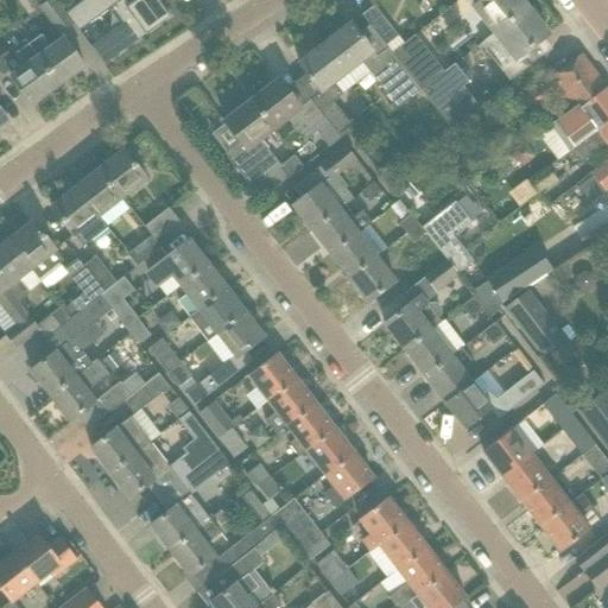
[(50,0),(39,7),(58,35),(73,25),(55,0),(50,0)]
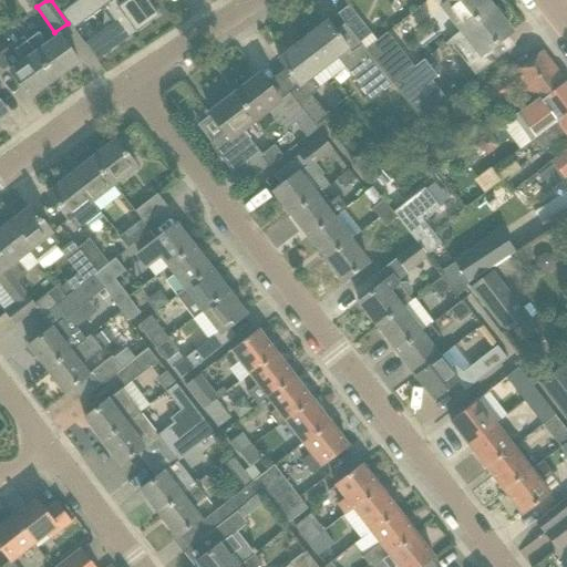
[(78,0),(61,13),(73,30),(102,8),(111,0),(78,0)]
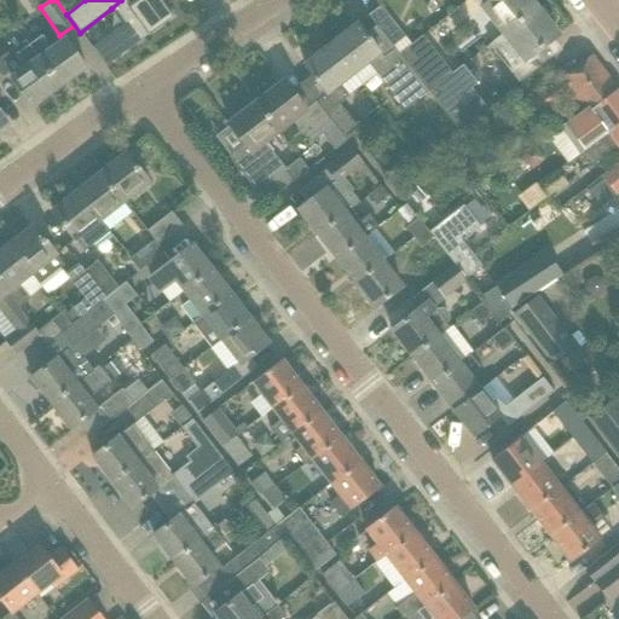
[(172,18),(158,0),(157,0),(151,5),(146,0),(121,0),(111,9),(123,25),(92,48),(105,67),(172,18)]
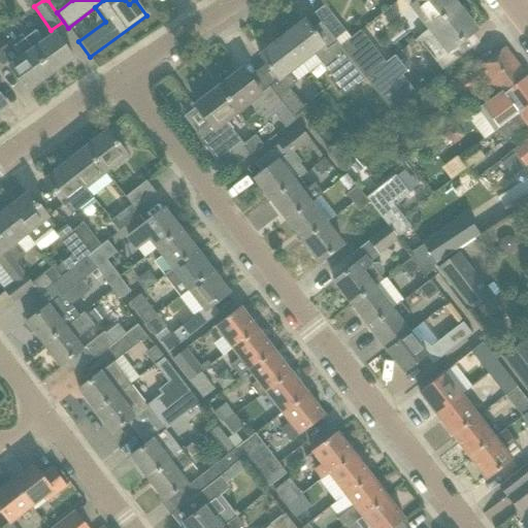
[(419,0),(411,6),(429,28),(457,6),(452,0),(419,0)]
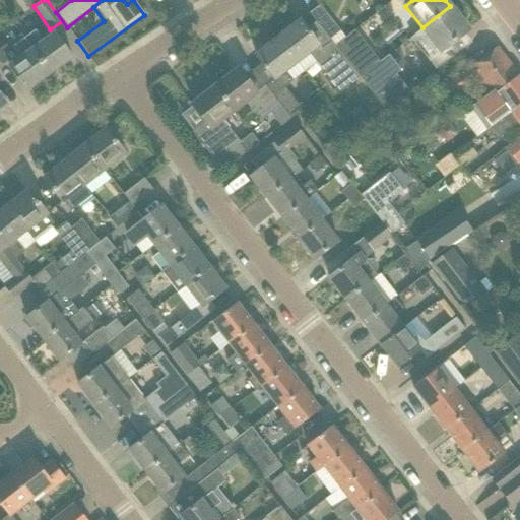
[(309,13),(322,29),(330,40),(340,31),(320,5),(309,13)]
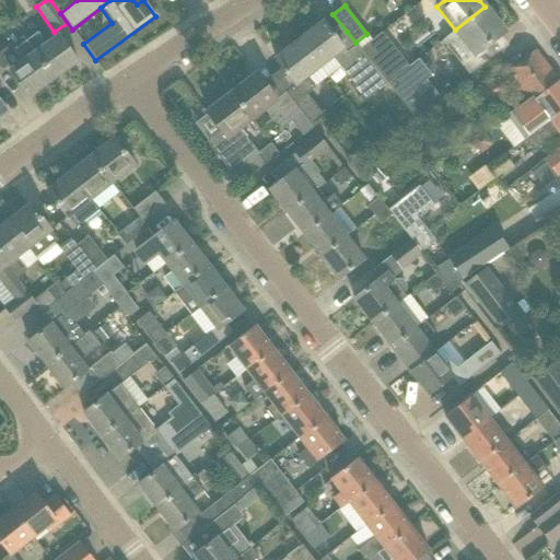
[(485,7),(455,30),(455,31),(445,38),(465,63),(504,32),(485,7)]
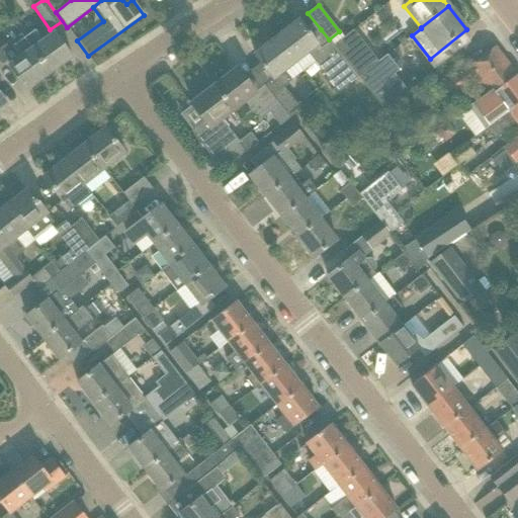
[(298,20),(276,37),(303,71),(315,62),(337,91),(357,76),(333,46),(330,41),(321,49),(298,20)]
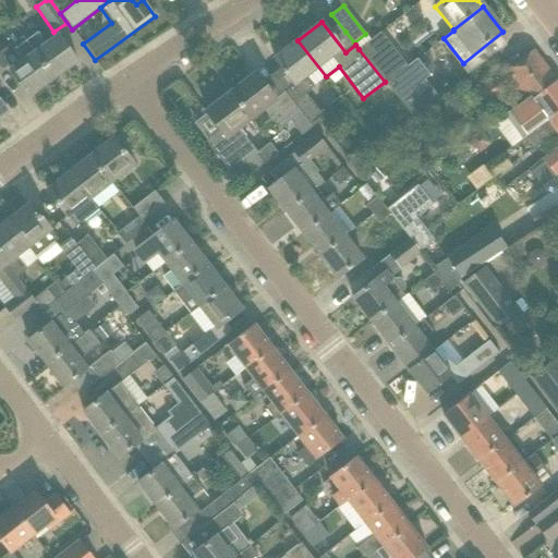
[(38,32),(25,40),(53,79),(77,61),(64,44),(58,34),(46,43),(38,32)]
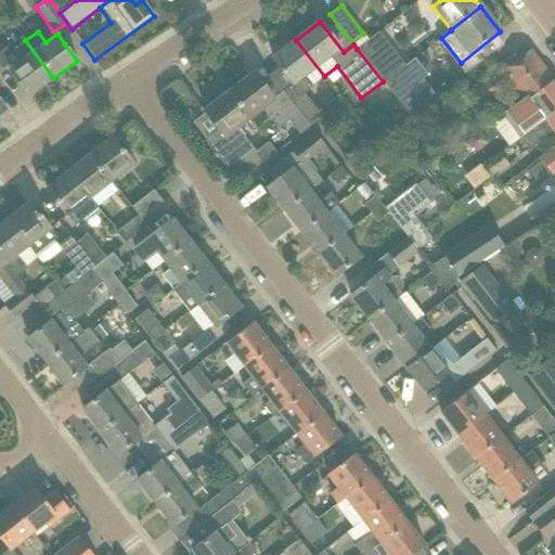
[(378,31),(357,49),(383,81),(384,82),(396,73),(381,54),(389,47),(378,31)]
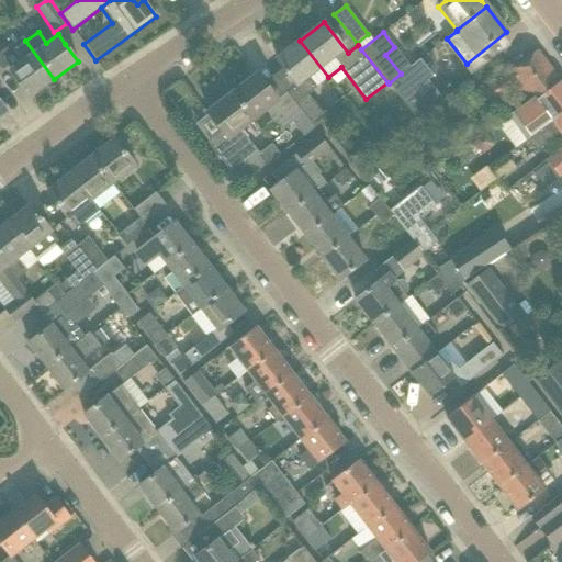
[(8,65),(7,66),(9,70),(17,79),(29,97),(54,79),(25,41),(24,38),(12,48),(19,57),(8,65)]
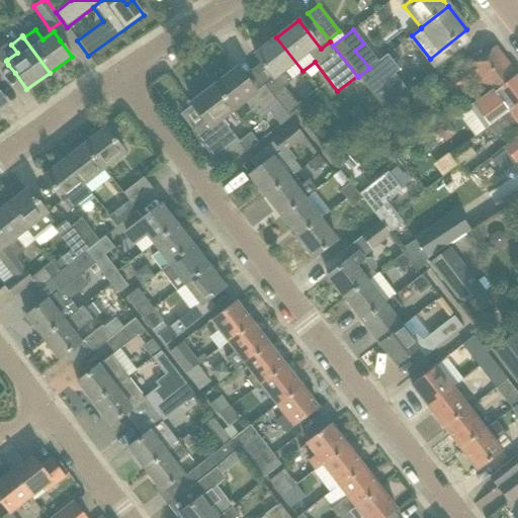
[(272,78),(264,85),(289,118),(295,113),(298,117),(308,111),(299,102),(297,104),(283,87),(290,81),(303,71),(276,37),(254,55),(272,78)]
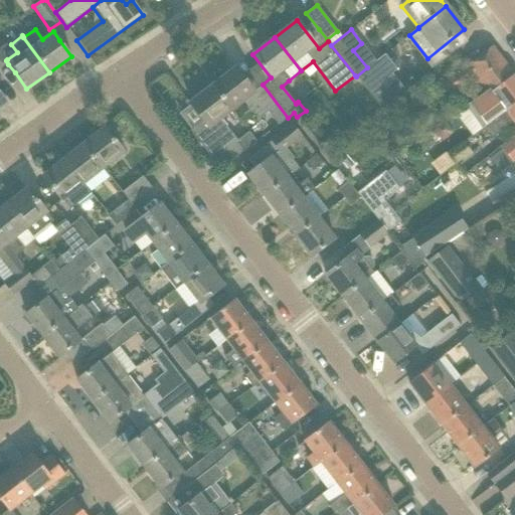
[(474,76),(485,92),(486,92),(512,72),(492,46),(439,87),(447,98),(474,76)]
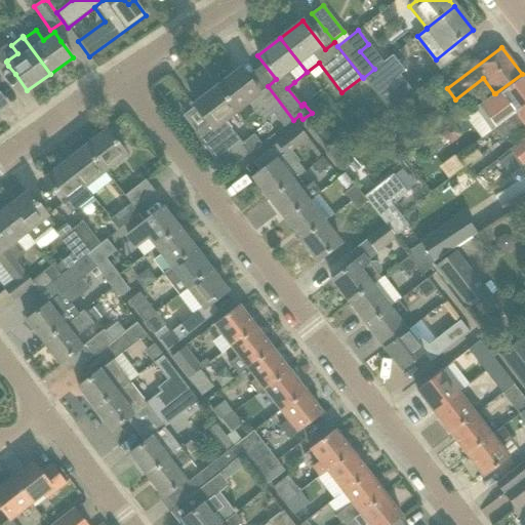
[(374,70),(374,69),(363,78),(387,110),(400,99),(388,84),(393,80),(380,65),(374,70)]
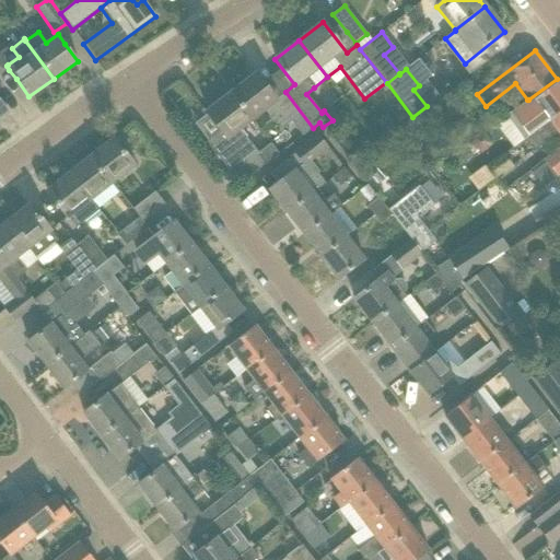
[(256,73),(232,93),(251,118),(263,108),(279,130),(290,121),(303,136),(313,128),(286,92),(276,98),(256,73)]
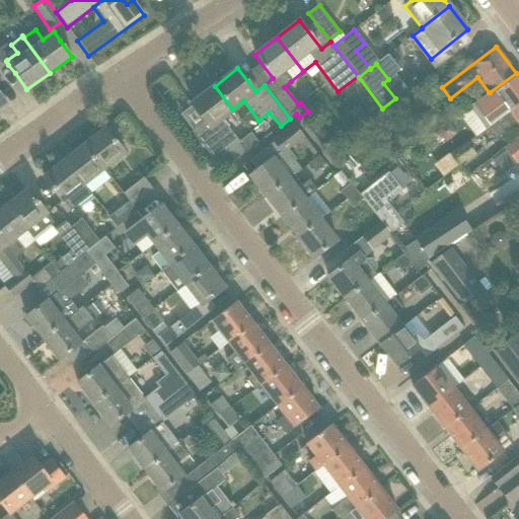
[(474,137),(485,129),(518,102),(518,77),(516,73),(490,92),(489,92),(473,103),(468,107),(458,115),(474,137)]
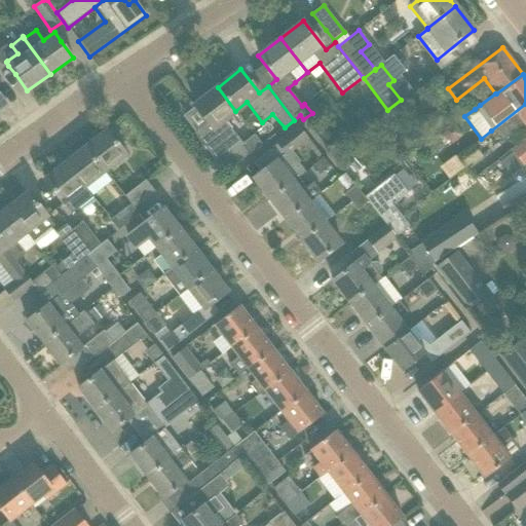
[(235,111),(218,87),(194,105),(208,123),(194,134),(215,160),(221,155),(231,168),(262,145),(254,135),(242,144),(239,140),(224,119),(235,111)]
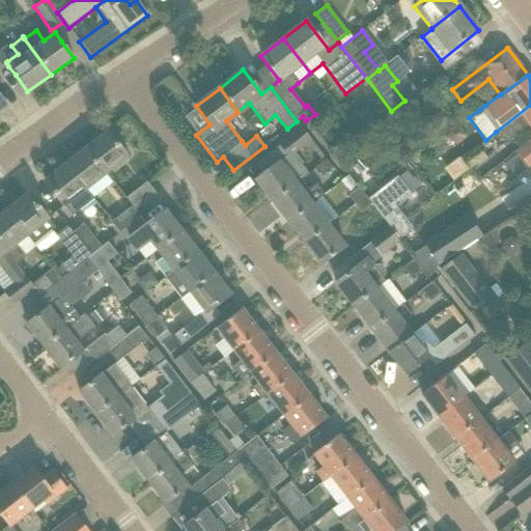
[(528,128),(530,131),(530,105),(496,132),(505,144),(528,128)]
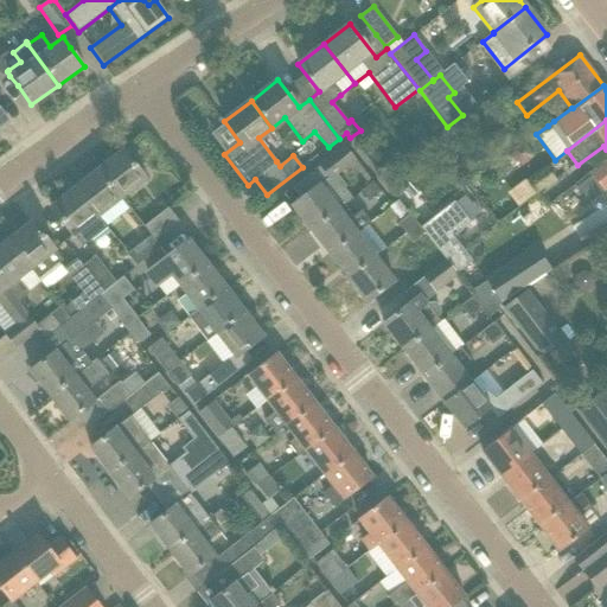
[(420,125),(408,132),(416,145),(428,136),(420,125)]
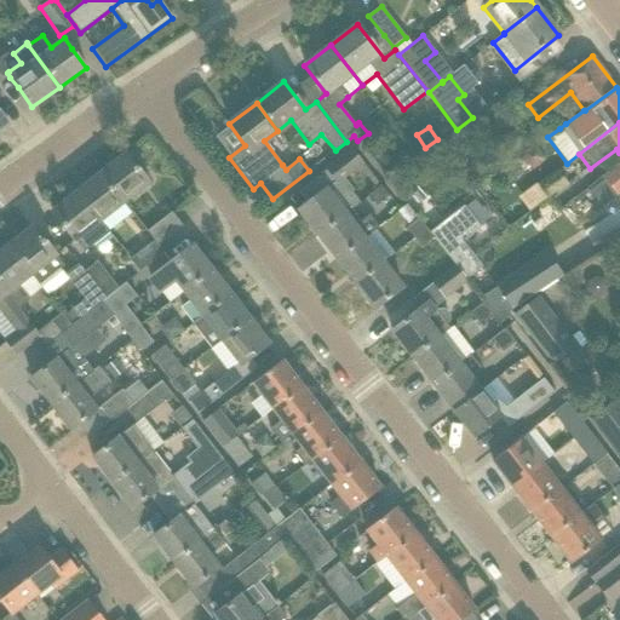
[(327,170),(338,184),(365,165),(351,149),(327,170)]
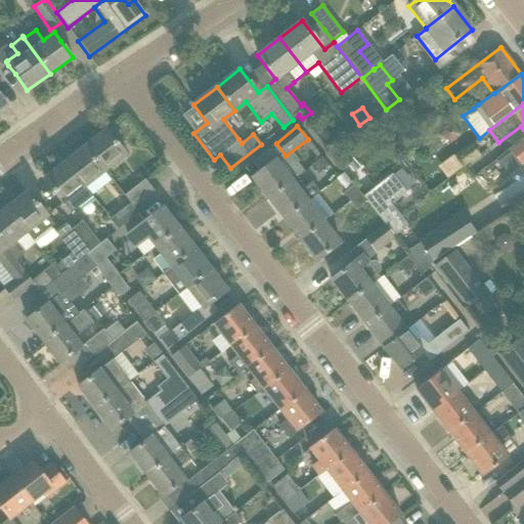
[(106,130),(85,146),(104,171),(126,155),(106,130)]
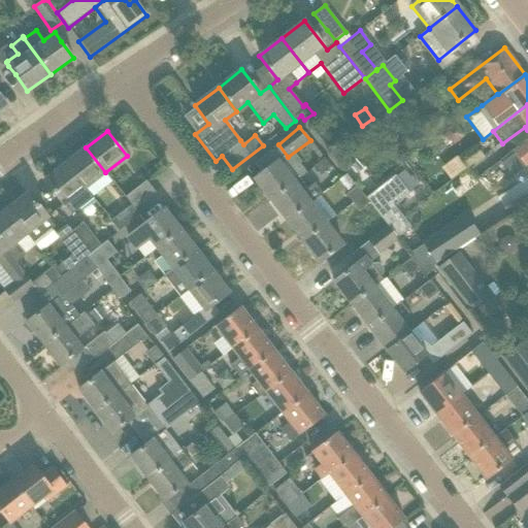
[(527,138),(514,150),(525,165),(527,162),(527,138)]
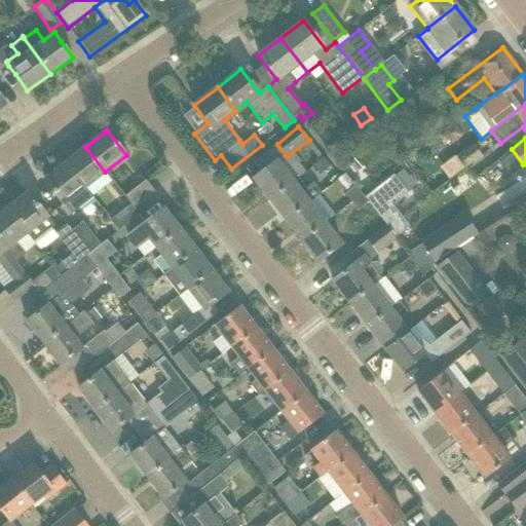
[(474,144),(456,157),(463,166),(481,153),(474,144)]
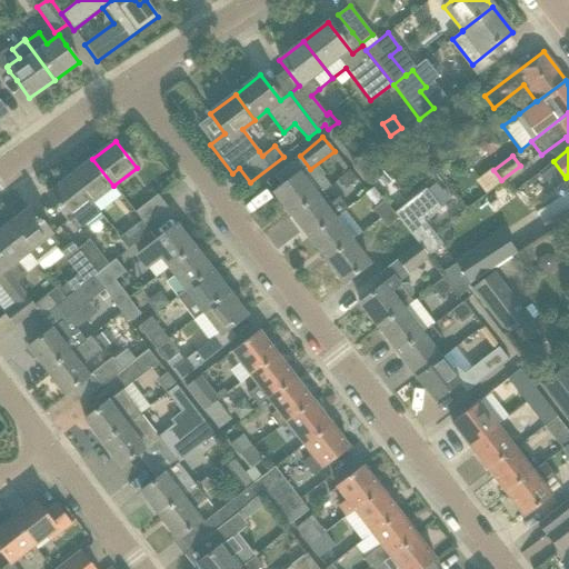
[(92,159),(70,177),(91,203),(91,202),(113,186),(92,159)]
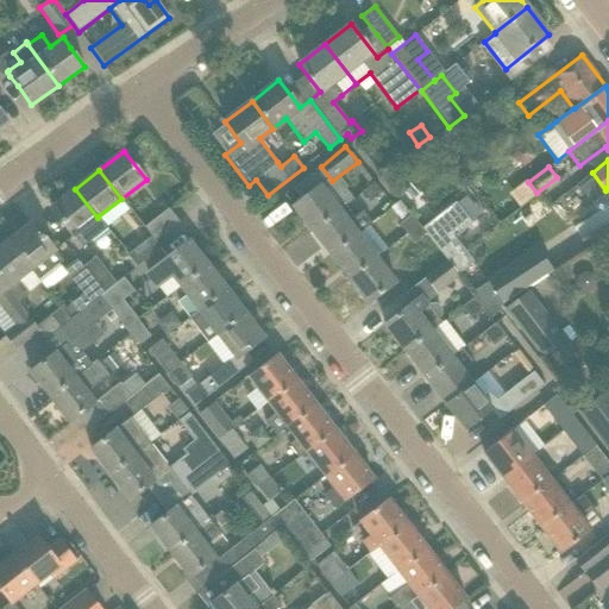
[(362,193),(369,202),(381,193),(374,183),(362,193)]
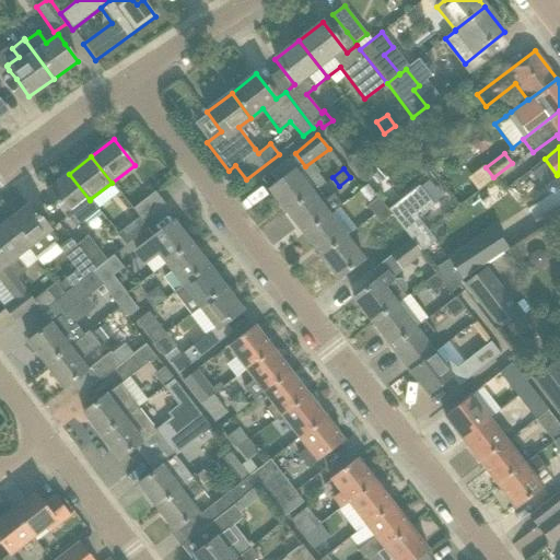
[(269,190),(287,212),(312,193),(312,194),(325,184),(316,173),(303,182),(294,171),(269,190)]
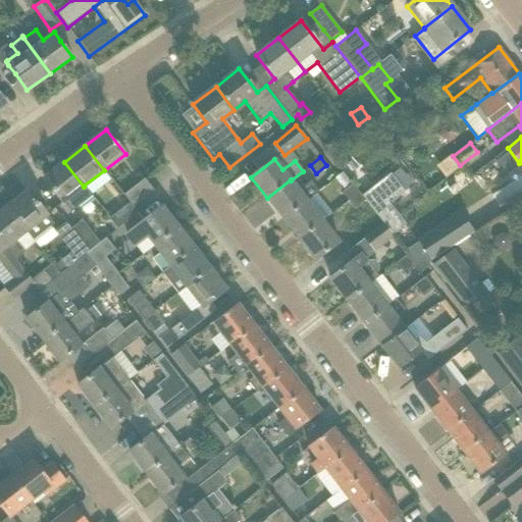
[(352,159),(345,165),(352,172),(358,167),(352,159)]
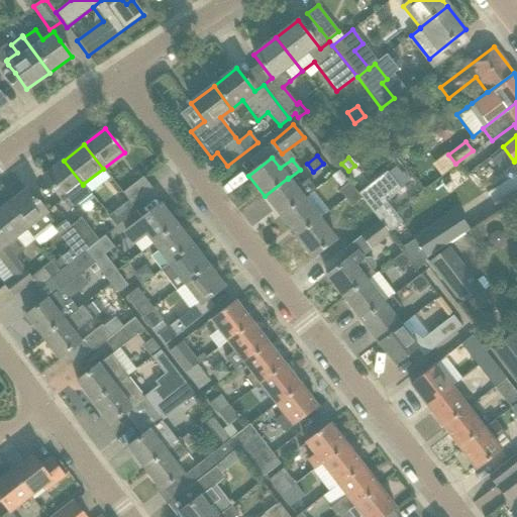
[(83,185),(64,161),(43,176),(70,210),(91,194),(83,184),(83,185)]
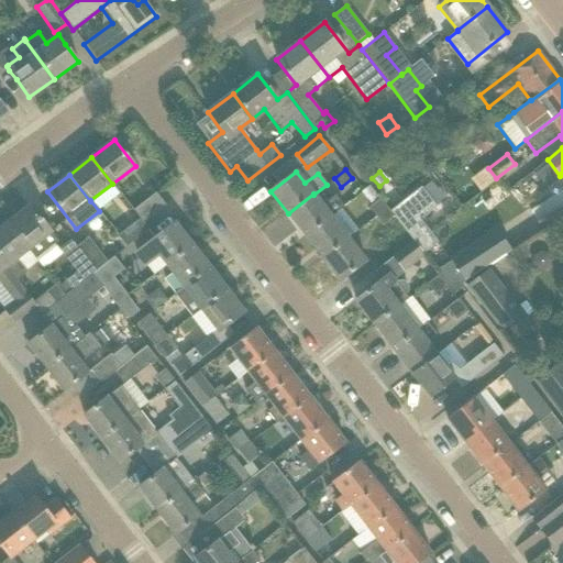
[(405,201),(392,212),(394,216),(424,253),(437,243),(438,242),(420,220),(437,207),(421,188),(405,201)]
